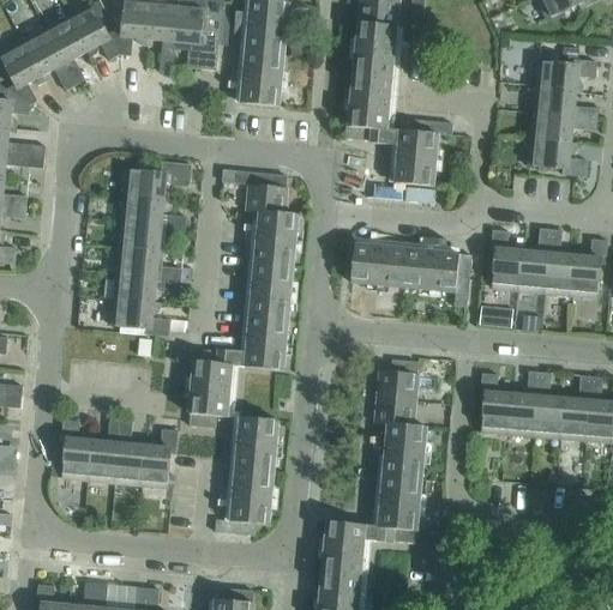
[(107,32),(98,17),(107,12),(100,0),(92,0),(90,1),(67,14),(86,50),(85,50),(89,56),(96,52),(97,47),(96,44),(100,43),(108,59),(119,53),(113,29),(107,32)]
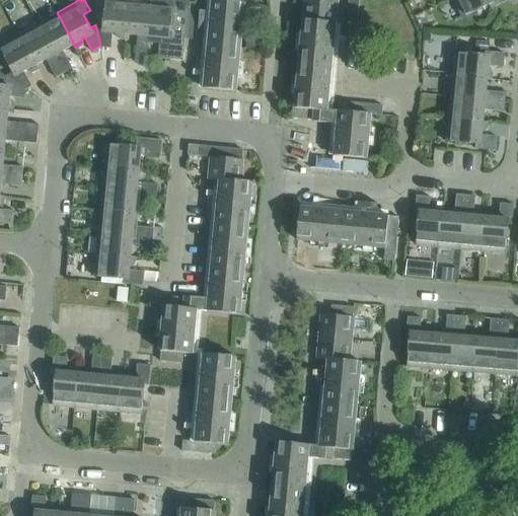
[(125,31),(128,0),(104,0),(102,25),(95,24),(100,45),(109,46),(111,30),(115,30),(115,32),(118,37),(124,38),(125,31)]
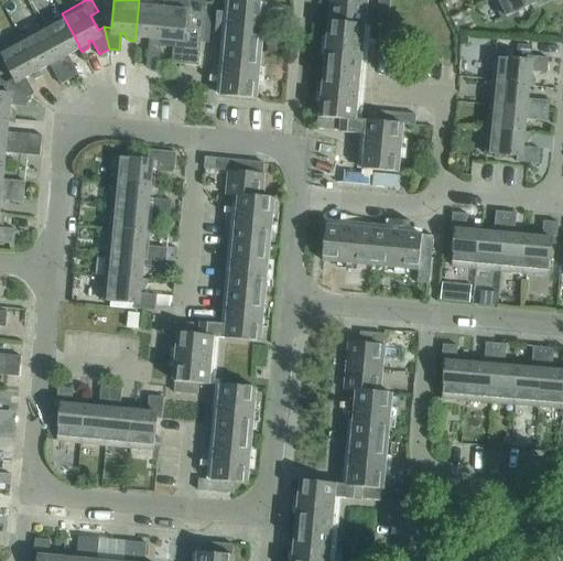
[(159,36),(162,0),(139,0),(136,34),(149,36),(147,57),(158,58),(159,43),(160,36),(159,36)]
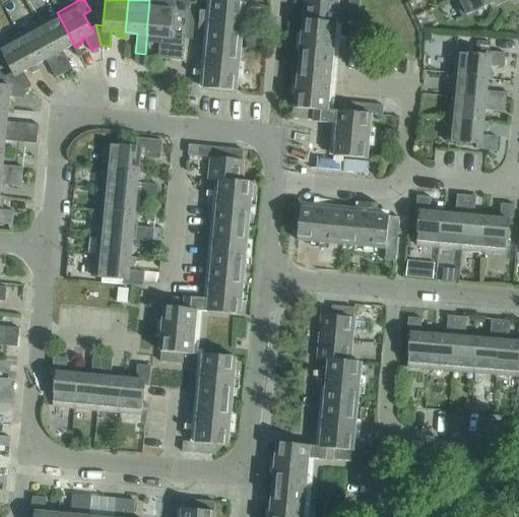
[(186,33),(189,0),(150,0),(149,0),(146,34),(147,34),(146,40),(152,40),(155,37),(156,35),(159,36),(157,55),(182,58),(184,33),(186,33)]
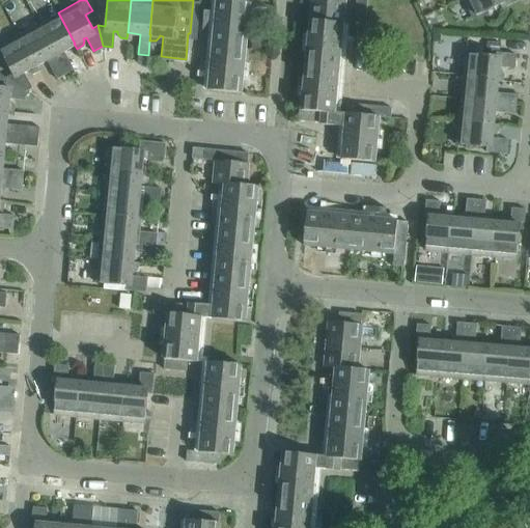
[(241,91),(249,1),(238,0),(216,0),(207,88),(241,91)]
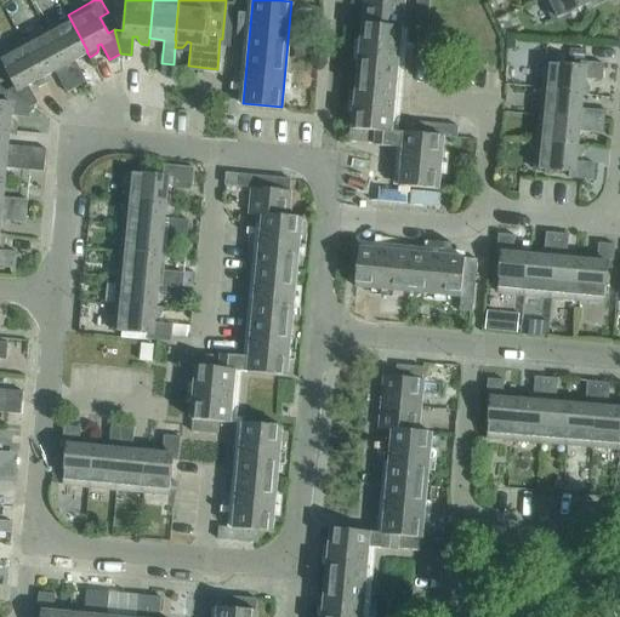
[(400,24),(403,0),(363,0),(362,21),(400,24)]
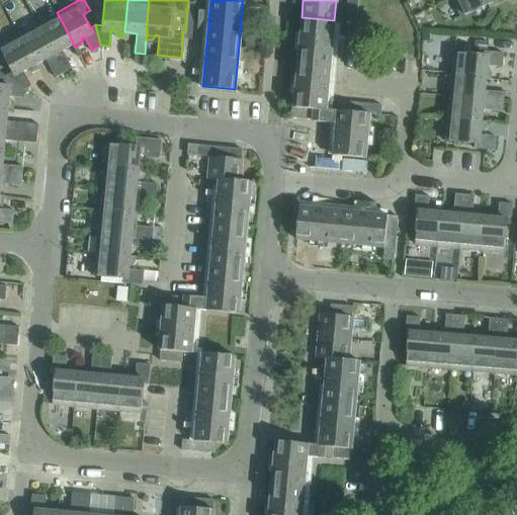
[(356,12),(357,1),(346,0),(345,11),(356,12)]
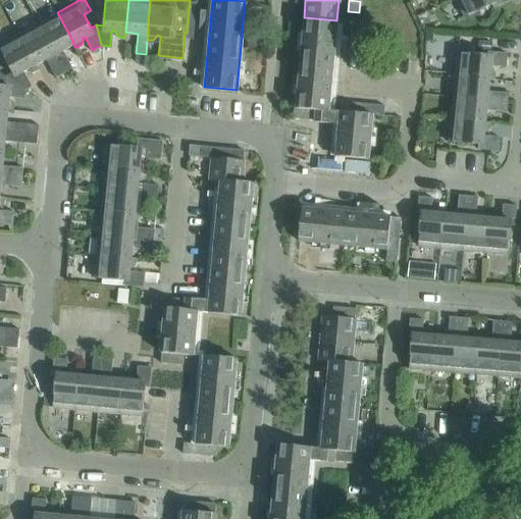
[(457,0),(464,15),(490,2),(492,6),(504,0),(457,0)]
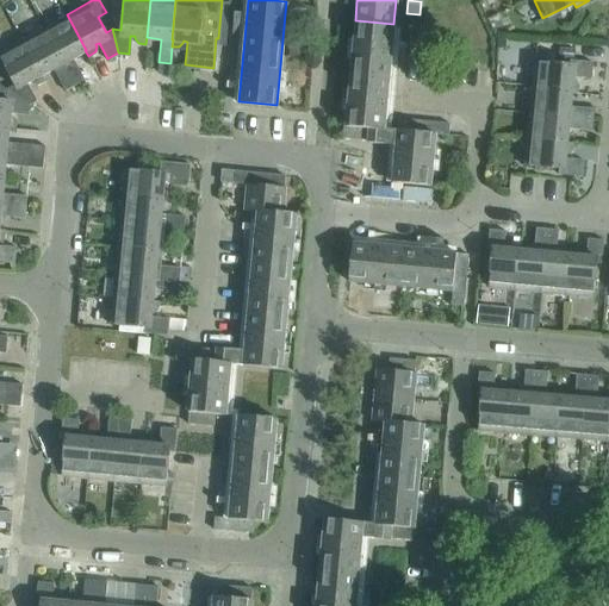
[(495,12),(490,2),(482,6),(486,16),(495,12)]
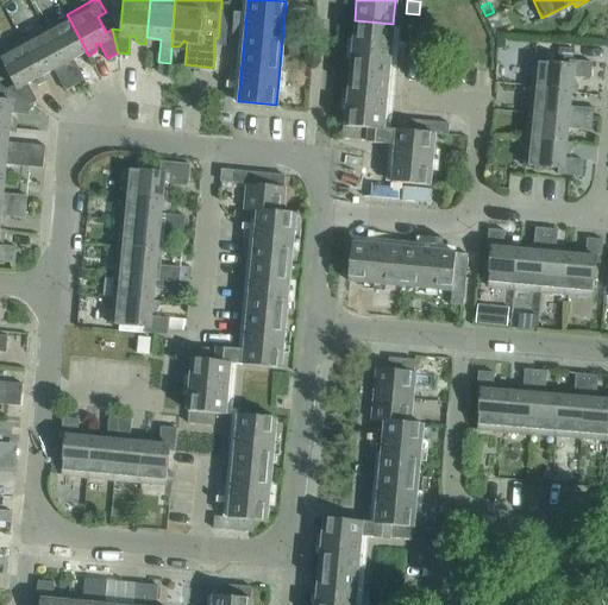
[(86,50),(67,14),(44,26),(74,83),(83,77),(73,57),(85,50),(86,50)]
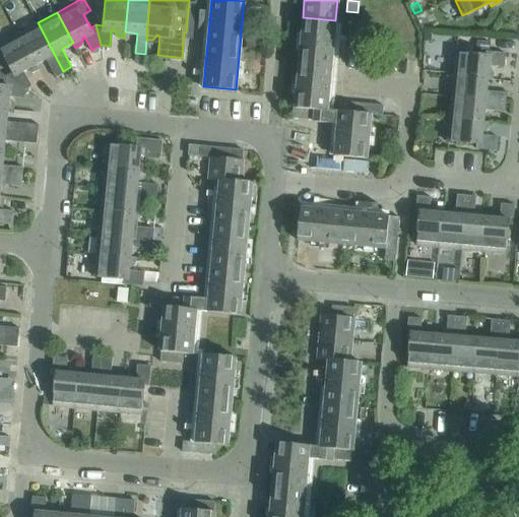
[(381,114),(382,103),(338,99),(337,109),(327,108),(335,20),(303,17),(295,106),(293,106),(292,116),(313,118),(313,120),(336,122),(333,153),(366,156),(371,113),(381,114)]
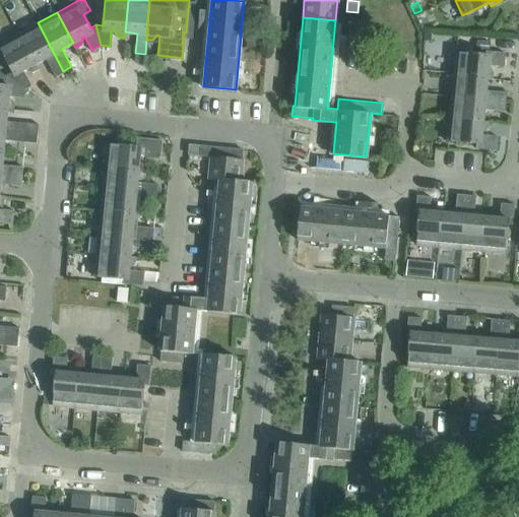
[(63,71),(38,22),(18,33),(35,63),(45,58),(55,75),(63,71)]
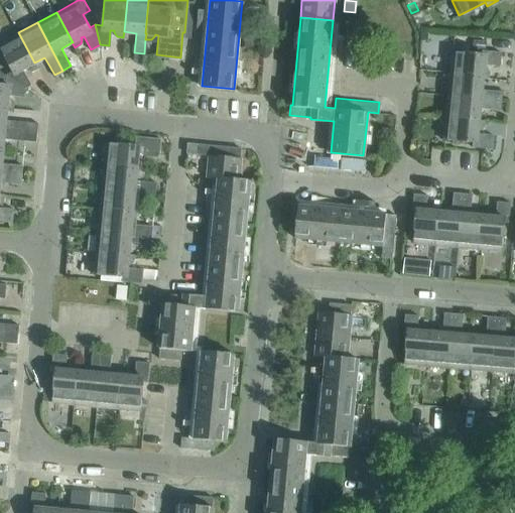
[(34,62),(18,32),(0,41),(0,46),(12,70),(5,73),(24,87),(30,84),(22,70),(25,68),(26,70),(31,71),(37,68),(34,62)]
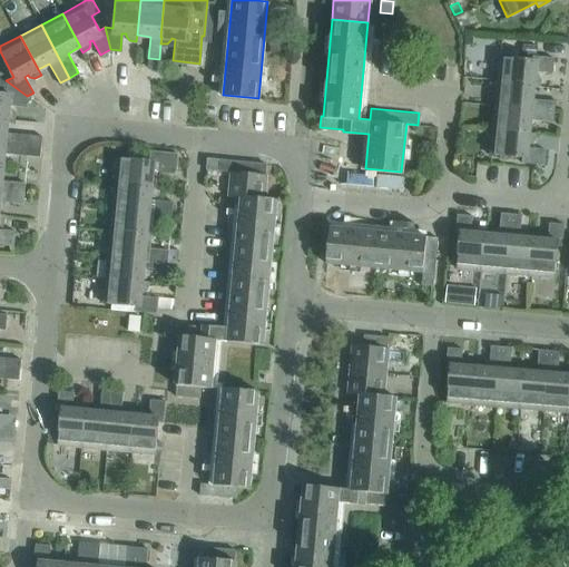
[(523,42),(522,52),(531,54),(536,54),(537,44),(523,42)]
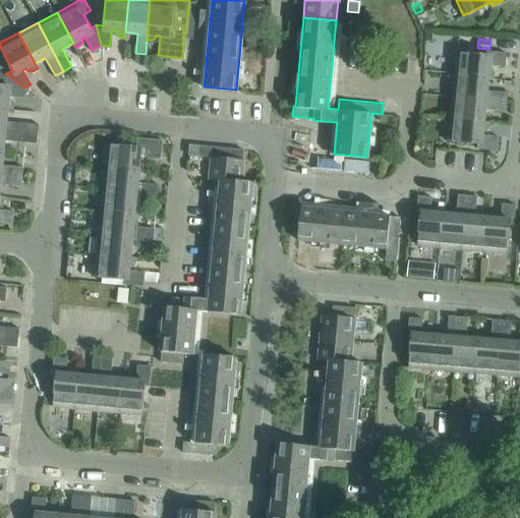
[(456,51),(454,73),(488,76),(488,77),(494,77),(494,70),(490,67),(489,66),(489,63),(504,65),(505,51),(489,49),(485,49),(485,54),(456,51)]
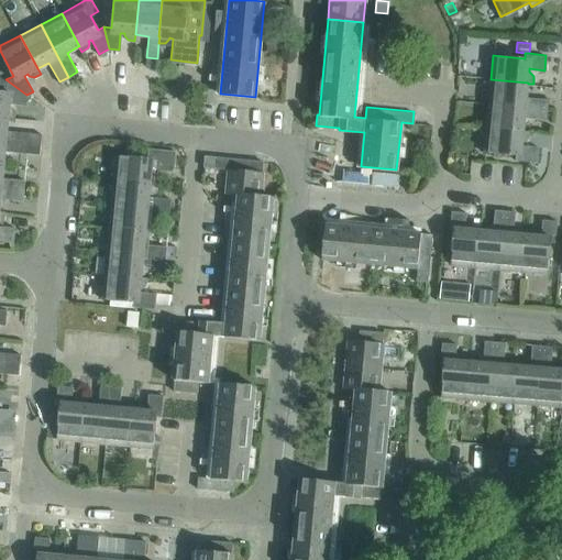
[(26,95),(6,79),(0,76),(0,114),(8,116),(8,117),(13,117),(14,109),(11,106),(9,106),(9,101),(25,103),(26,95)]
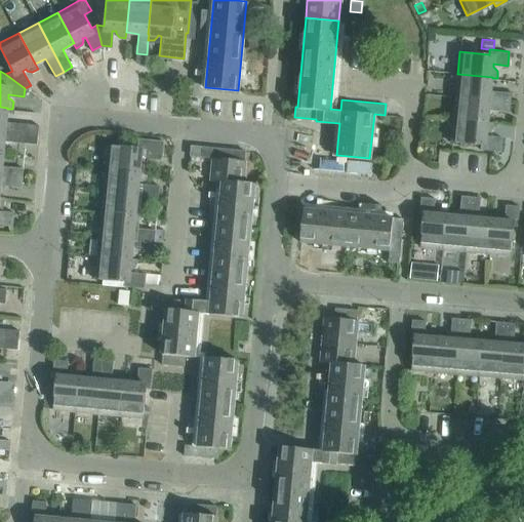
[(490,89),(492,78),(492,77),(457,74),(455,95),(510,102),(511,91),(490,89)]
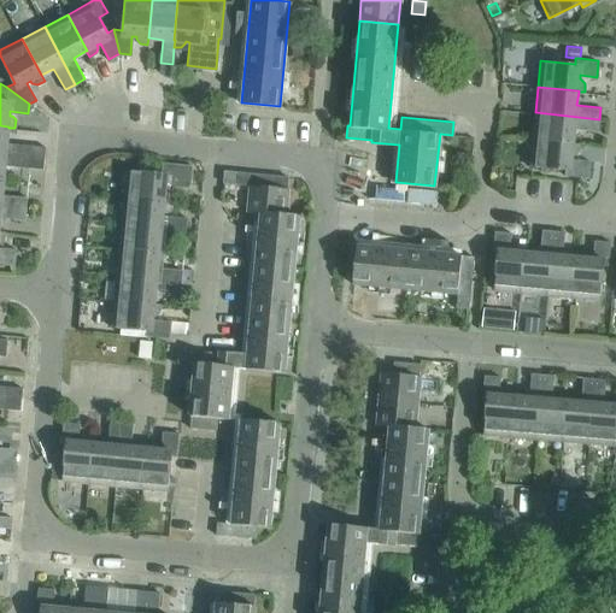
[(598,130),(599,119),(535,112),(532,139),(573,142),(574,128),(598,130)]
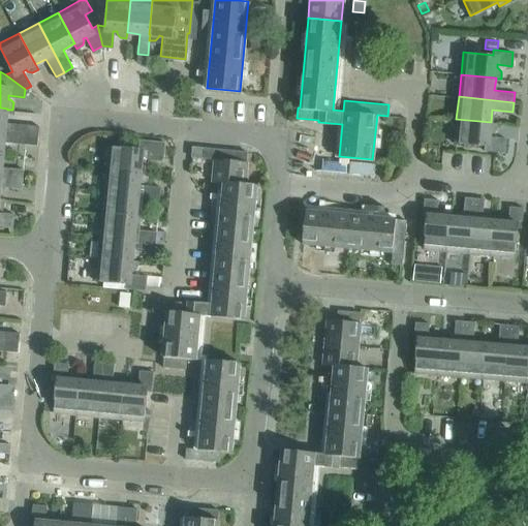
[(6,121),(7,110),(7,109),(0,107),(0,130),(26,133),(27,123),(6,121)]
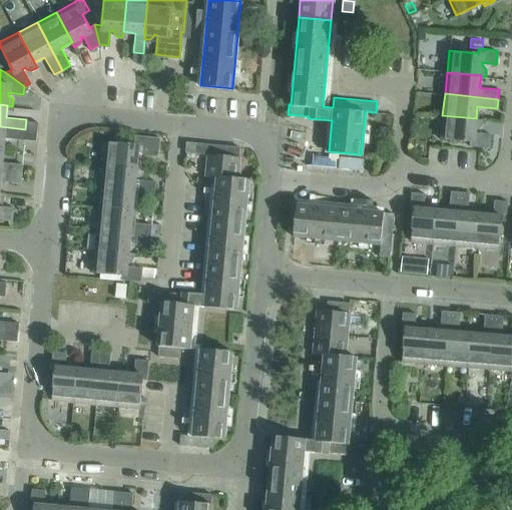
[(481,118),(476,118),(442,115),(440,137),(469,140),(469,144),(488,146),(490,132),(475,131),(475,128),(477,128),(481,125),(481,118)]
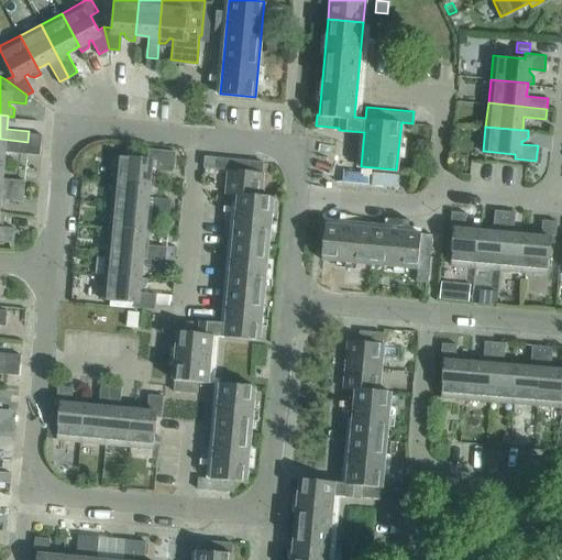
[(29,131),(28,142),(40,143),(41,132),(29,131)]
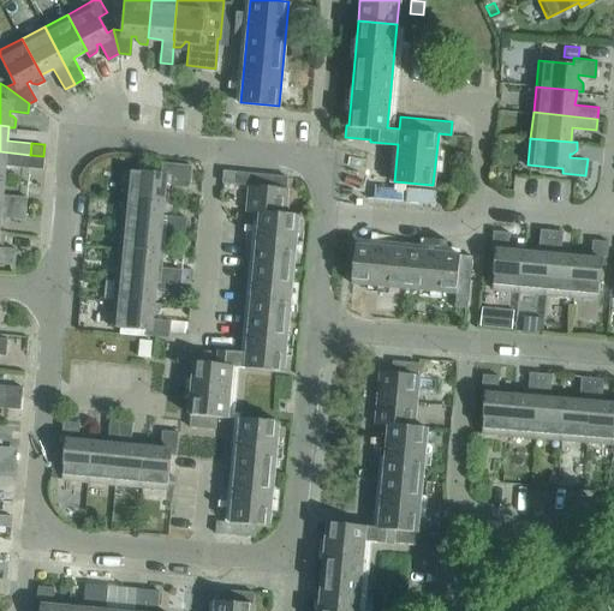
[(29,166),(30,155),(0,151),(0,177),(4,178),(5,163),(29,166)]
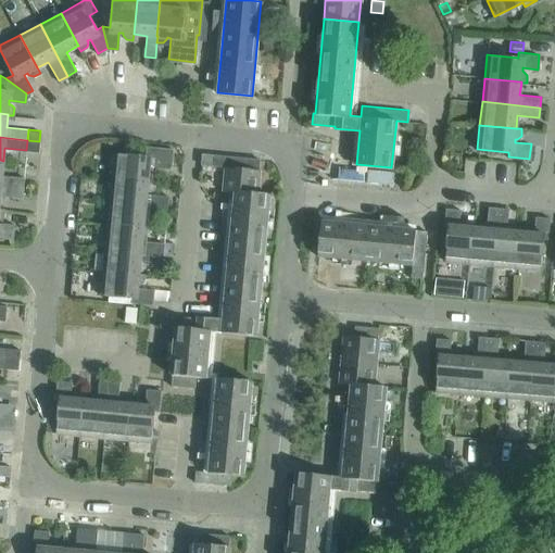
[(27,140),(26,150),(39,151),(40,140),(39,141),(27,140)]
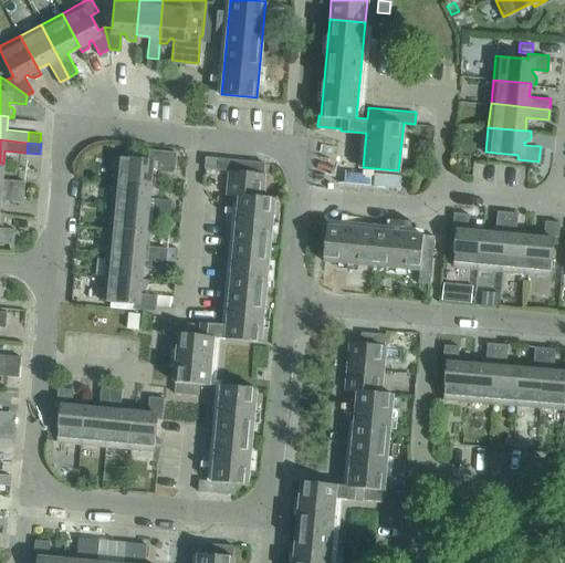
[(174,171),(176,150),(148,148),(147,158),(115,155),(113,179),(150,183),(150,184),(156,185),(157,177),(154,173),(152,173),(152,169),(174,171)]
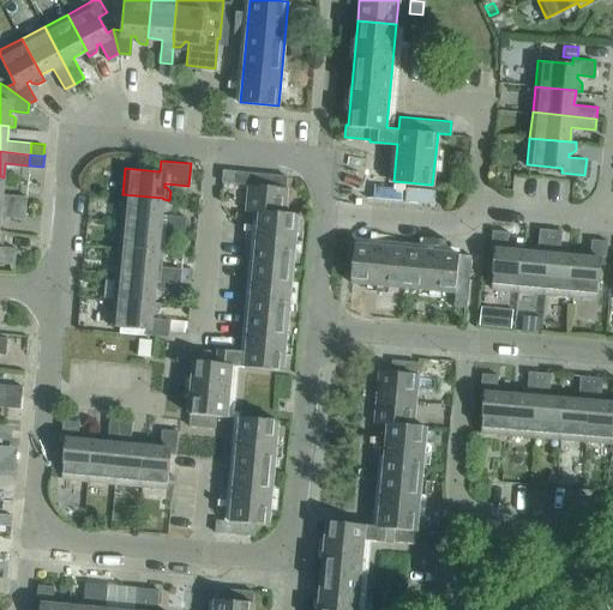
[(272,185),(274,173),(222,168),(221,180),(247,182),(272,185)]
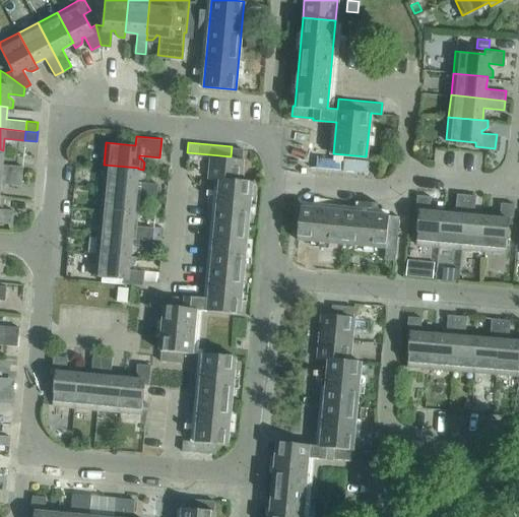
[(381,156),(390,156),(391,145),(382,144),(381,156)]
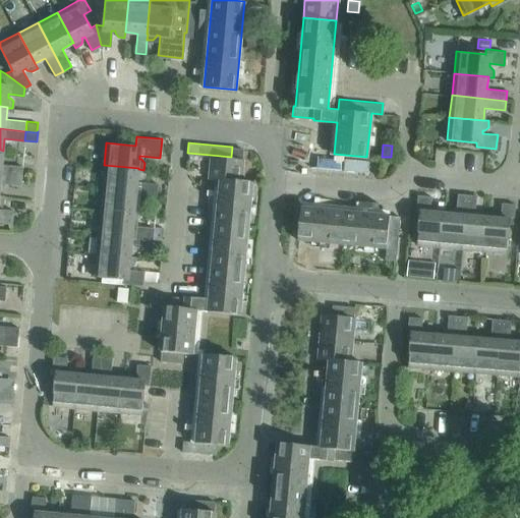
[(241,180),(241,179),(243,158),(242,158),(243,148),(232,147),(231,157),(210,155),(208,178),(219,179),(219,178),(241,180)]
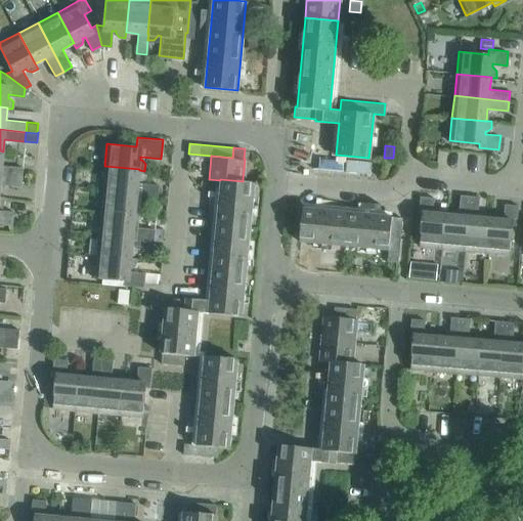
[(2,164),(3,152),(0,150),(0,173),(22,176),(23,166),(2,164)]
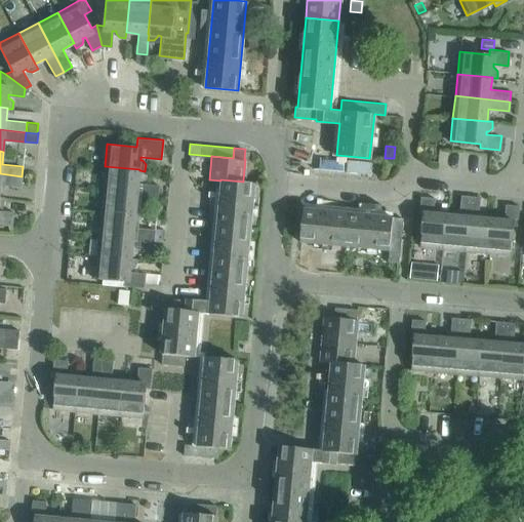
[(138,182),(139,170),(139,169),(105,166),(103,189),(158,194),(159,184),(138,182)]
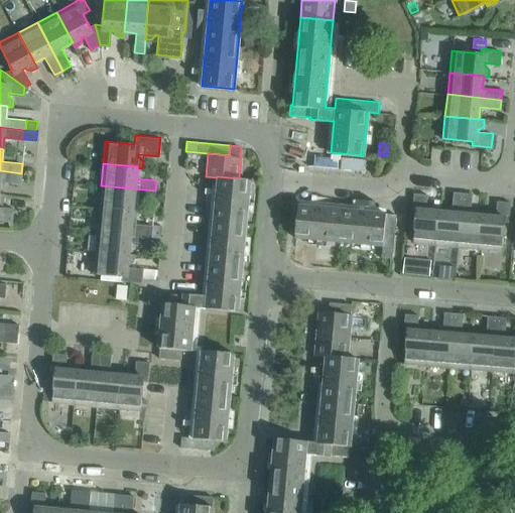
[(20,182),(21,173),(0,170),(0,186),(1,180),(20,182)]
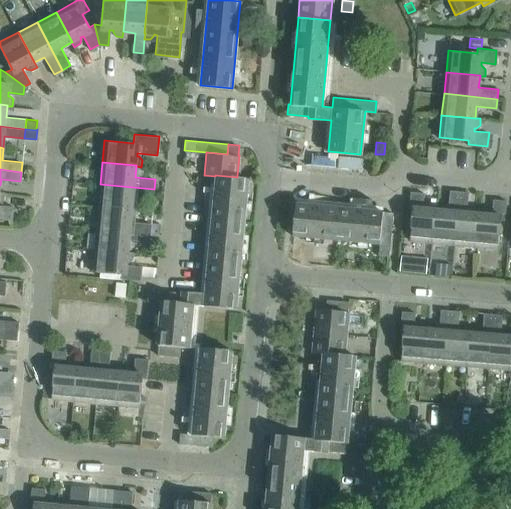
[(248,177),(237,176),(237,177),(215,175),(215,176),(205,292),(181,290),(181,292),(149,289),(148,299),(161,300),(157,344),(158,344),(157,354),(179,356),(179,346),(189,347),(193,304),(236,308),(248,177)]
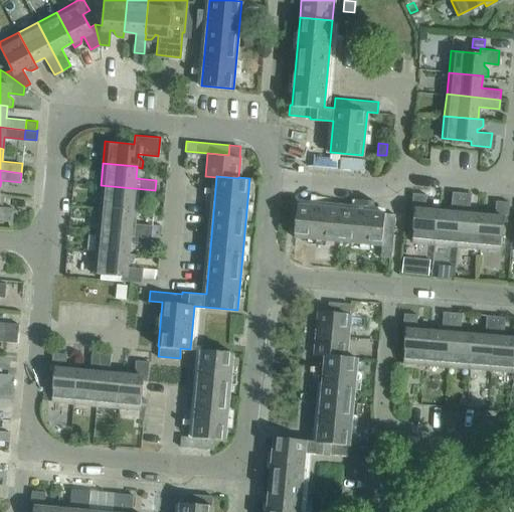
[(154,199),(155,190),(101,185),(99,206),(133,209),(134,197),(154,199)]
